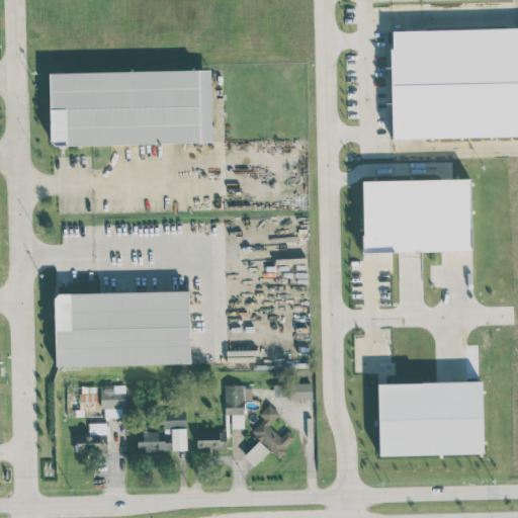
[(392,139),(517,135),(517,27),(390,30),(392,139)]
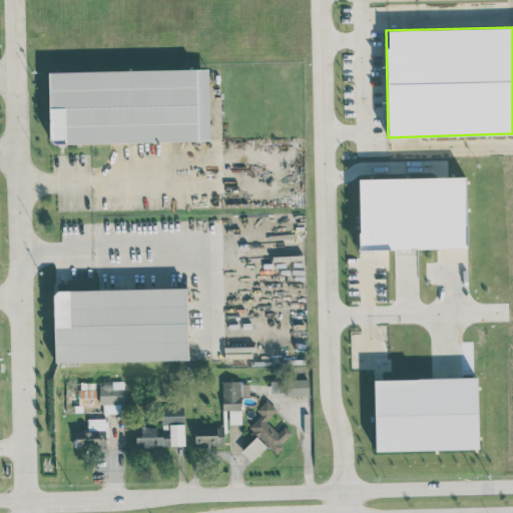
[(49,144),(209,140),(207,68),(48,72),(49,144)]
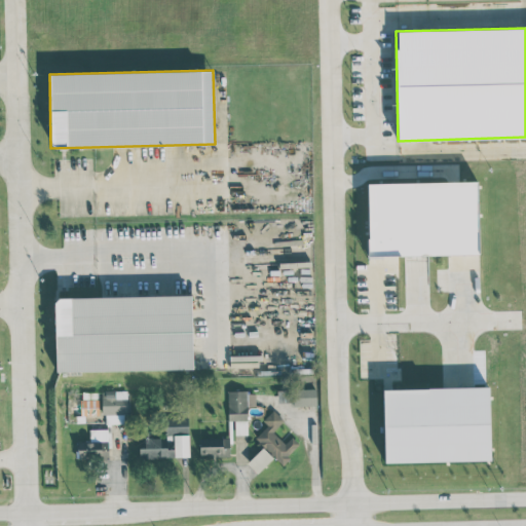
[(367,183),(369,256),(478,254),(477,181),(367,183)]
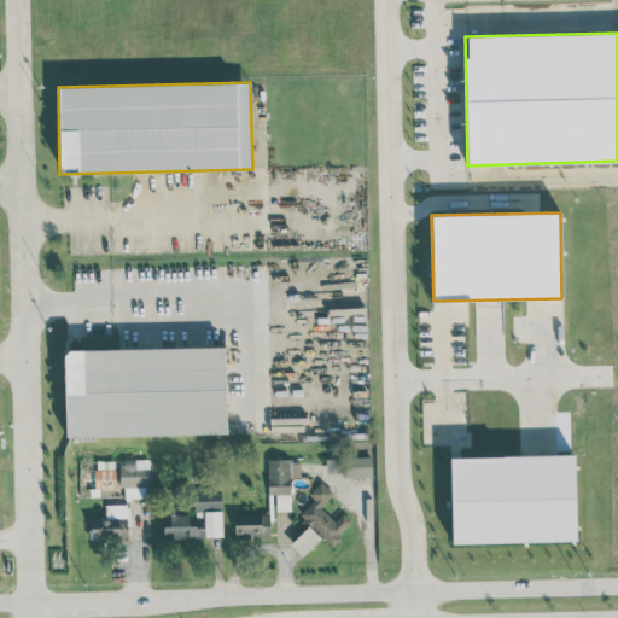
[(65,436),(226,432),(225,347),(64,350),(65,436)]
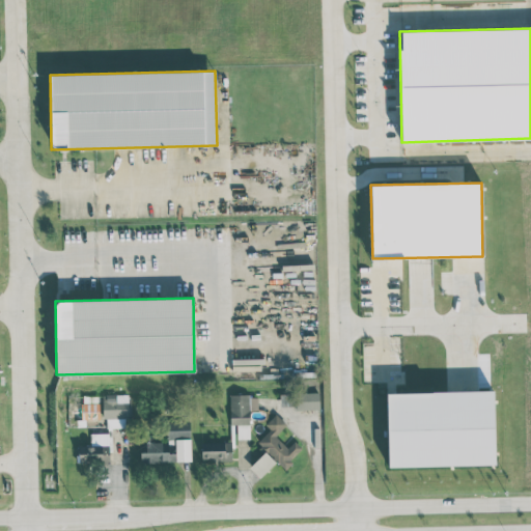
[(386,393),(388,467),(495,465),(493,390),(386,393)]
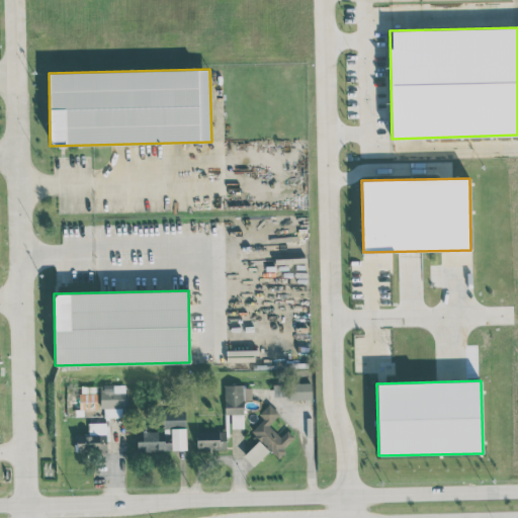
[(287,400),(312,399),(312,382),(273,383),(273,396),(287,396),(287,400)]
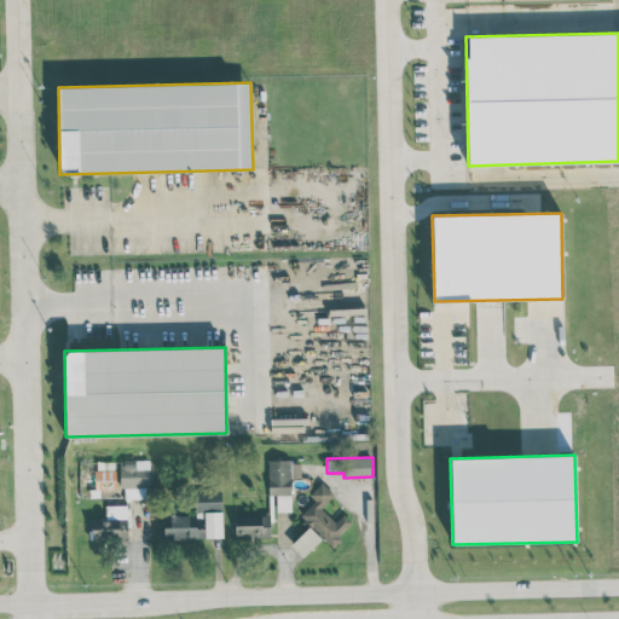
[(121,460),(121,499),(149,498),(148,460),(121,460)]
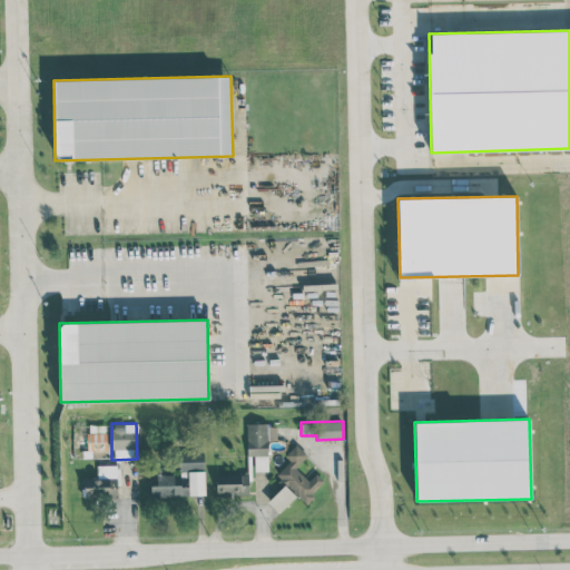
[(247,455),(267,455),(266,423),(246,424),(247,455)]
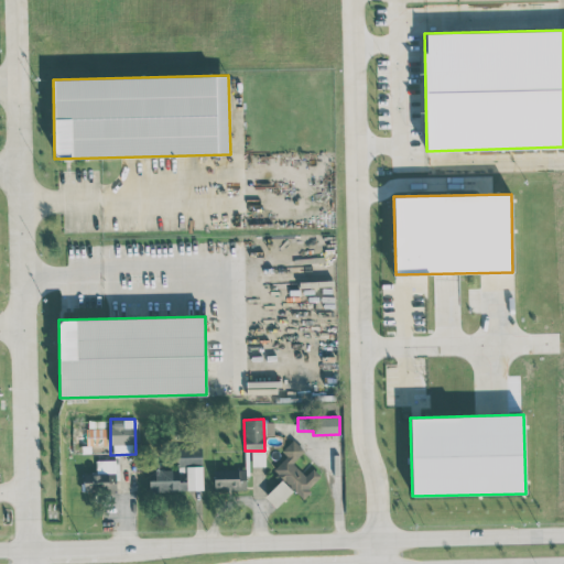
[(273,470),(302,497),(321,476),(312,468),(305,476),(292,463),(304,449),(292,440),(282,451),(286,455),(273,470)]
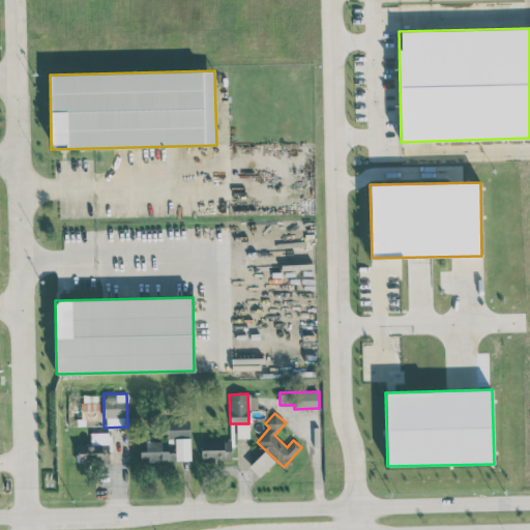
[(190,460),(189,418),(167,419),(168,441),(146,441),(146,450),(141,451),(141,462),(190,460)]
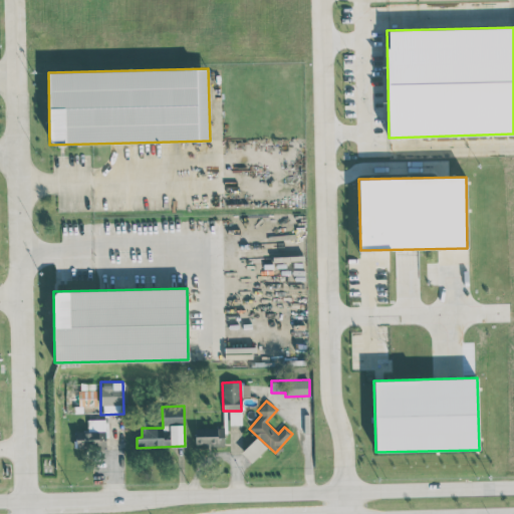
[(105,448),(105,419),(88,420),(88,432),(74,433),(74,449),(105,448)]
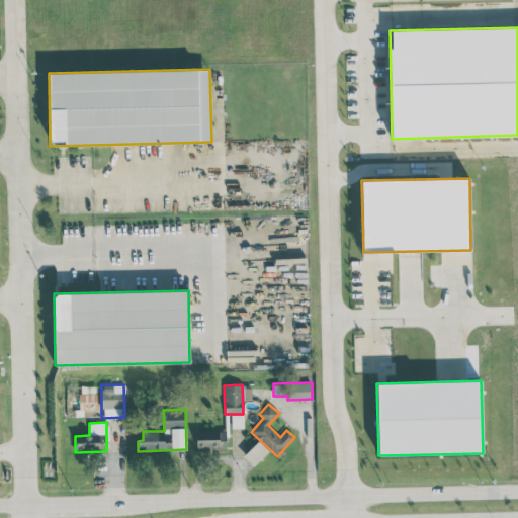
[(227,448),(226,431),(196,432),(196,449),(227,448)]
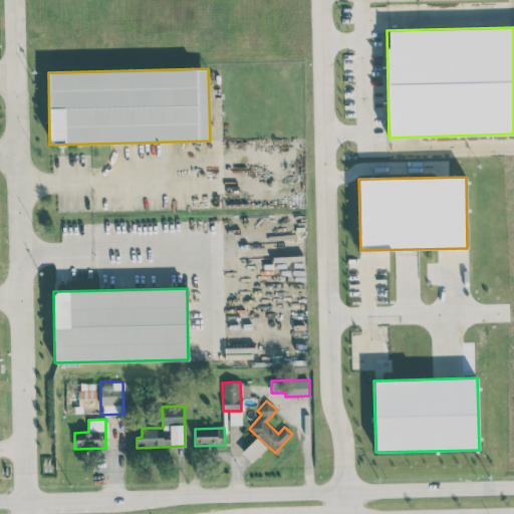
[(241,453),(252,463),(267,447),(256,437),(241,453)]
